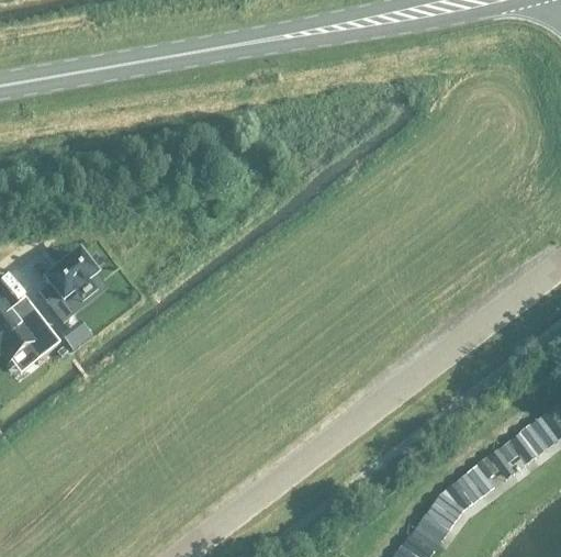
[(79,252),(45,279),(57,294),(46,302),(63,323),(75,314),(64,300),(97,274),(79,252)]
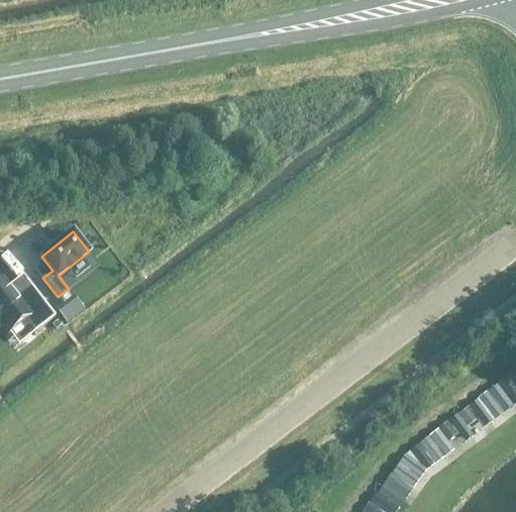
[(2,277),(0,278),(0,322),(1,321),(8,330),(24,318),(33,330),(55,314),(26,277),(11,289),(2,277)]
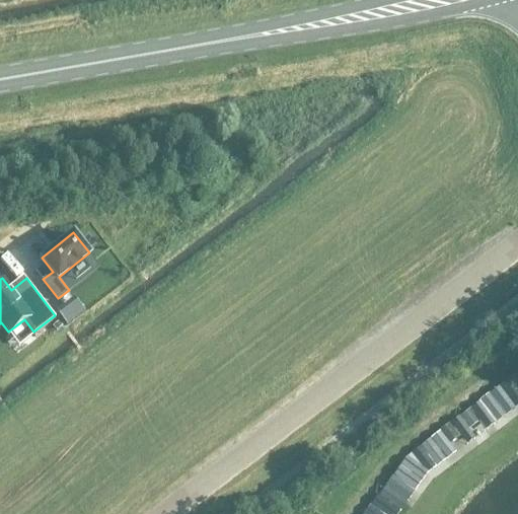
[(516,386),(517,385),(517,371),(508,377),(516,386)]
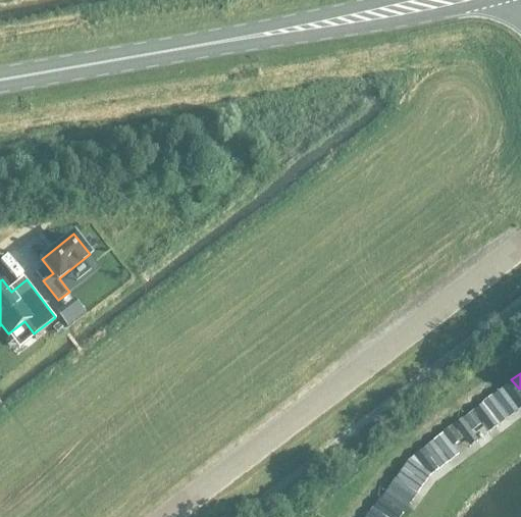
[(509,397),(519,389),(511,379),(502,386),(509,397)]
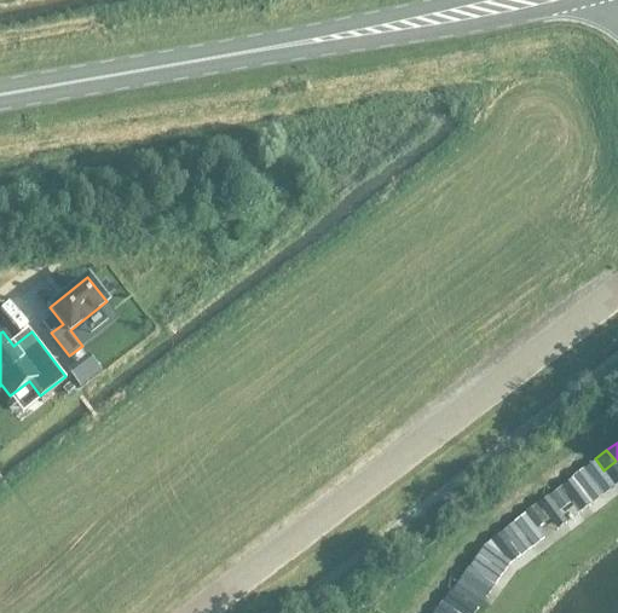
[(591,479),(604,470),(595,458),(583,467),(591,479)]
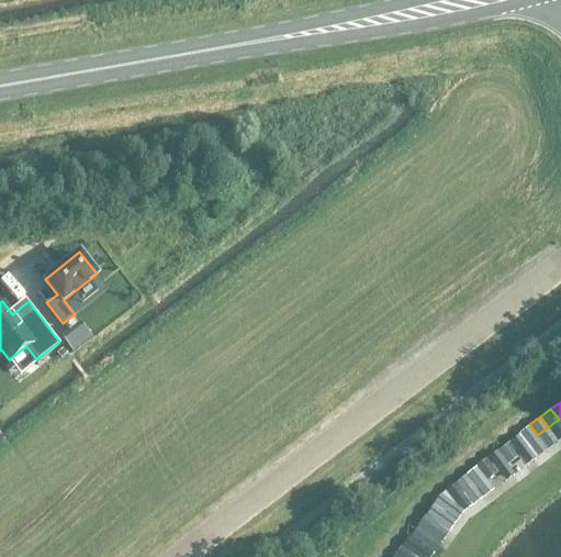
[(527,443),(537,435),(529,424),(519,432),(527,443)]
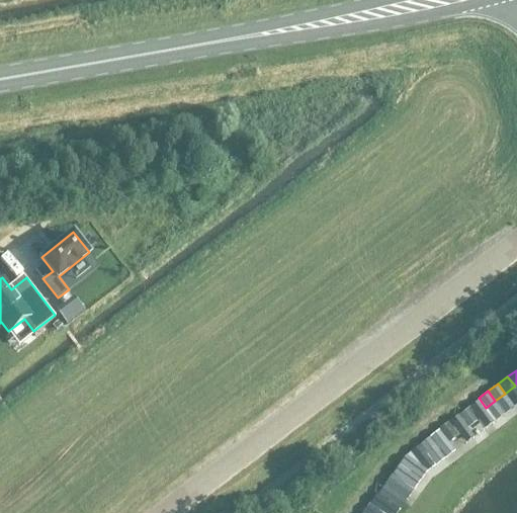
[(476,415),(486,408),(479,398),(468,406),(476,415)]
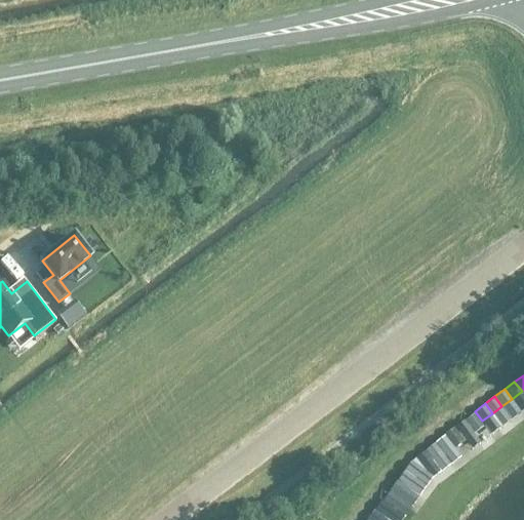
[(473,428),(482,421),(475,411),(465,418),(473,428)]
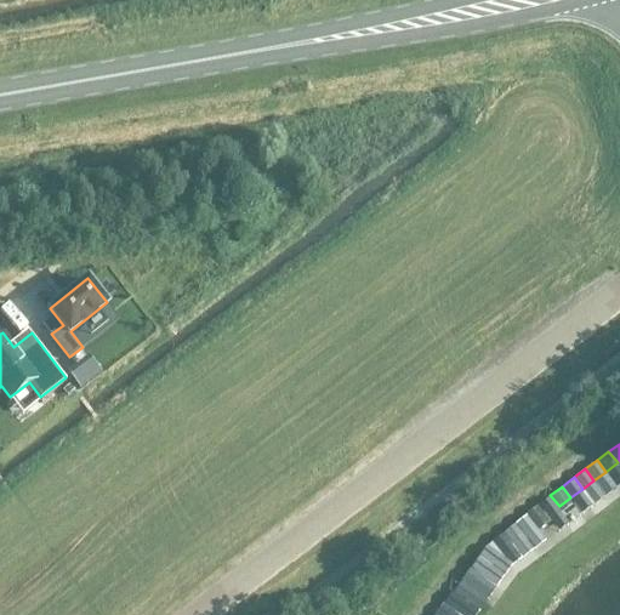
[(546,516),(558,507),(550,495),(538,505),(546,516)]
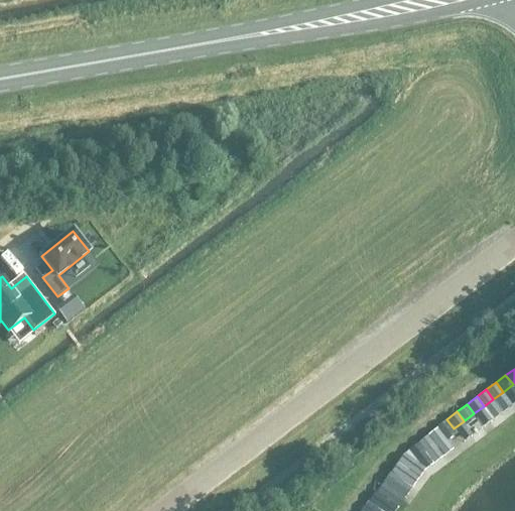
[(444,435),(454,428),(446,419),(436,426),(444,435)]
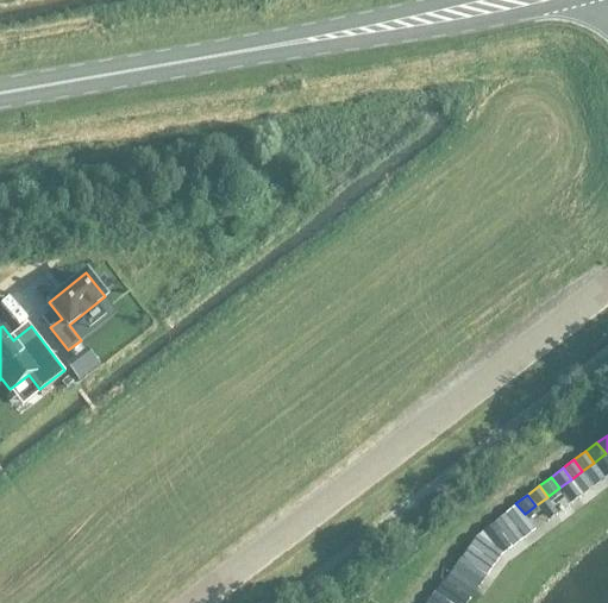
[(513,523),(525,514),(515,503),(505,512),(513,523)]
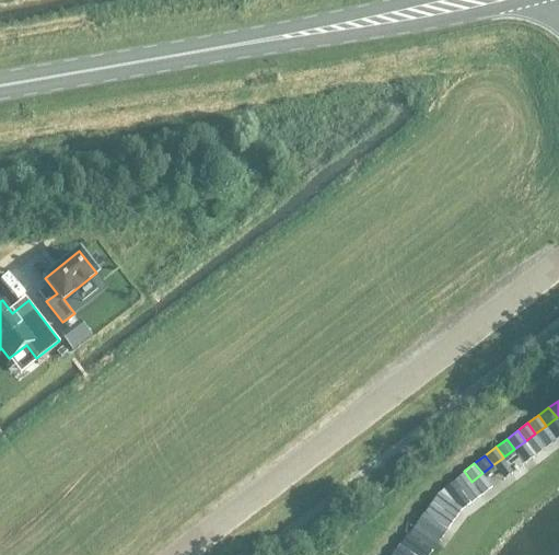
[(461,489),(472,482),(464,471),(453,478),(461,489)]
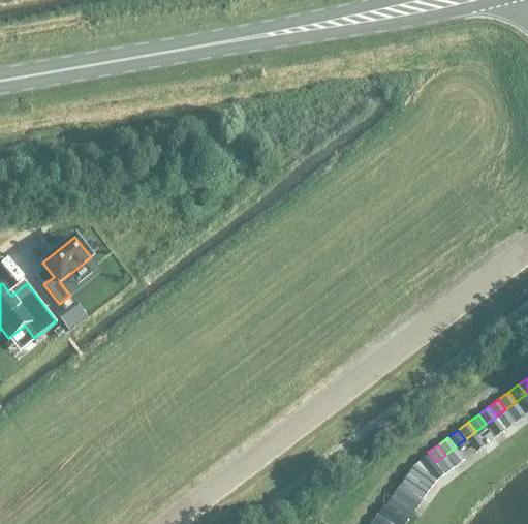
[(426,469),(435,462),(428,452),(418,460),(426,469)]
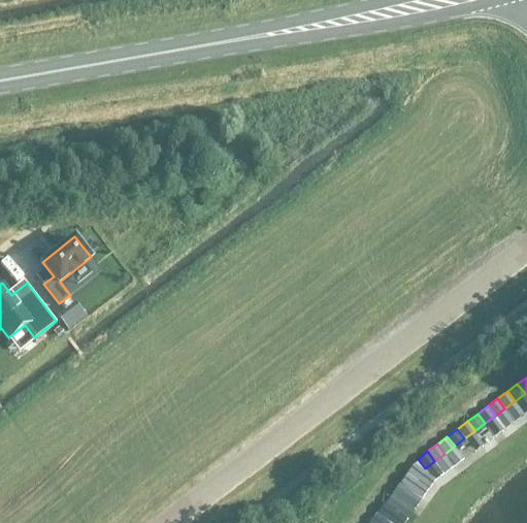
[(417,480),(424,470),(414,462),(406,472),(417,480)]
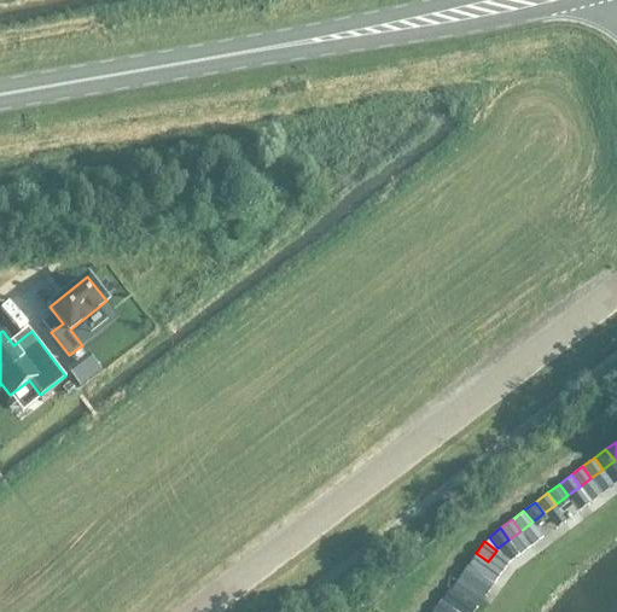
[(478,573),(488,561),(476,553),(467,565),(478,573)]
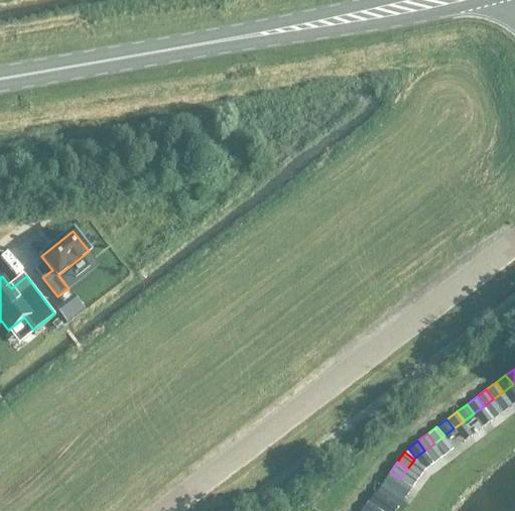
[(392,488),(399,479),(390,472),(383,481),(392,488)]
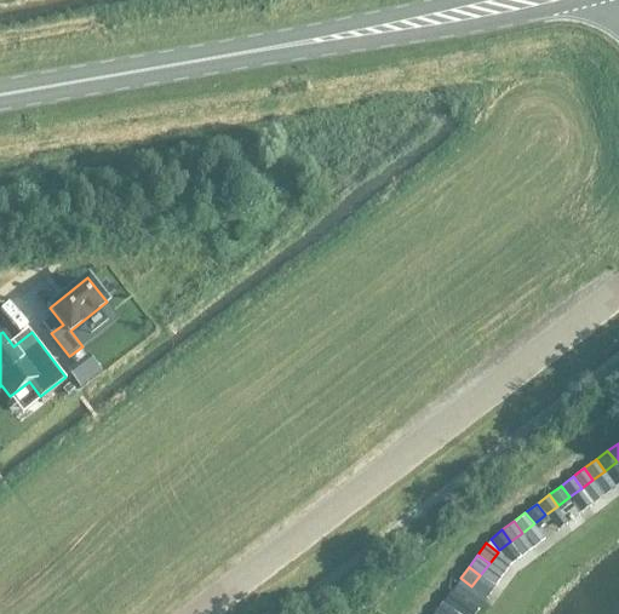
[(463,598),(471,586),(460,578),(452,590),(463,598)]
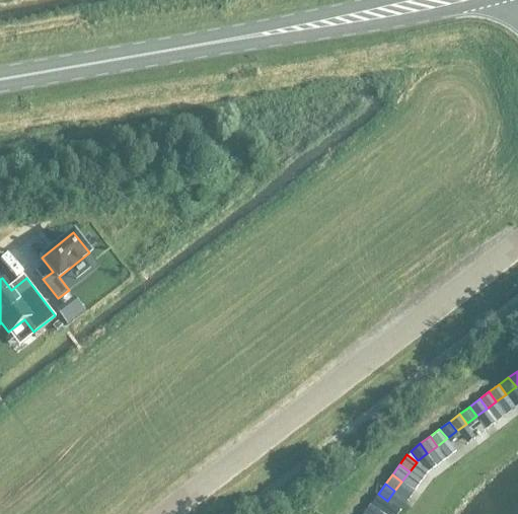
[(380,511),(387,501),(378,494),(370,503),(380,511)]
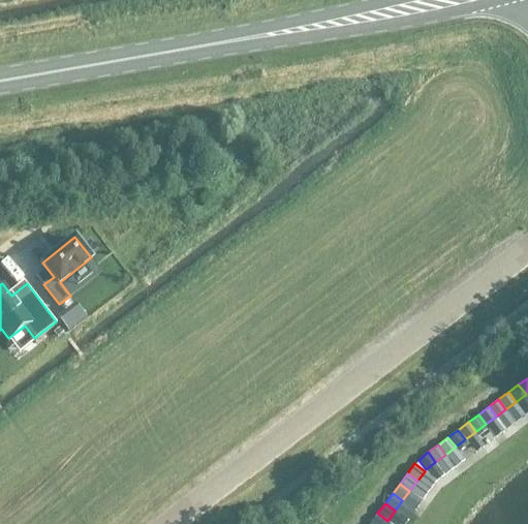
[(371,523),(384,523),(387,521),(377,513),(370,523),(371,523)]
